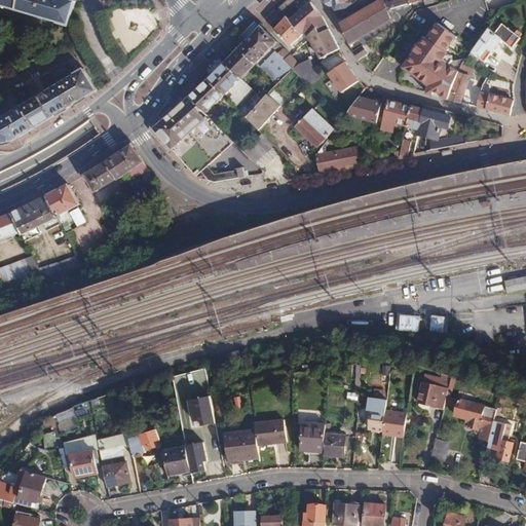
[(0,0),(0,4),(59,22),(58,23),(68,26),(76,1),(73,0),(0,0)]
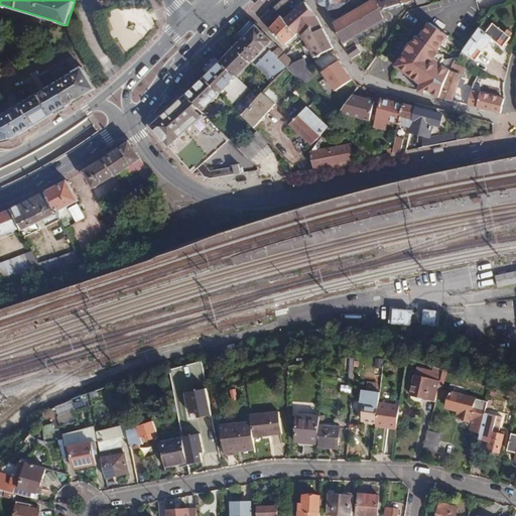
[(314,57),(334,47),(317,17),(305,3),(302,0),(282,0),(261,21),(269,29),(286,45),(299,33),(301,36),(303,36),(314,57)]
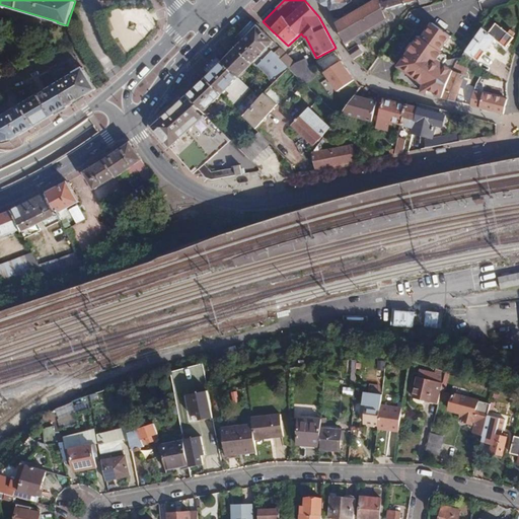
[(327,6),(331,11),(342,9),(349,4),(348,2),(346,0),(345,0),(316,0),(324,8),(327,6)]
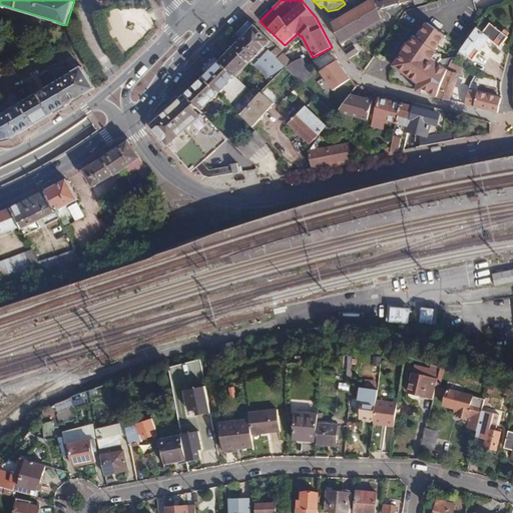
[(331,19),(342,42),(383,19),(380,10),(411,1),(410,0),(373,0),(350,14),(349,13),(337,17),(331,19)]
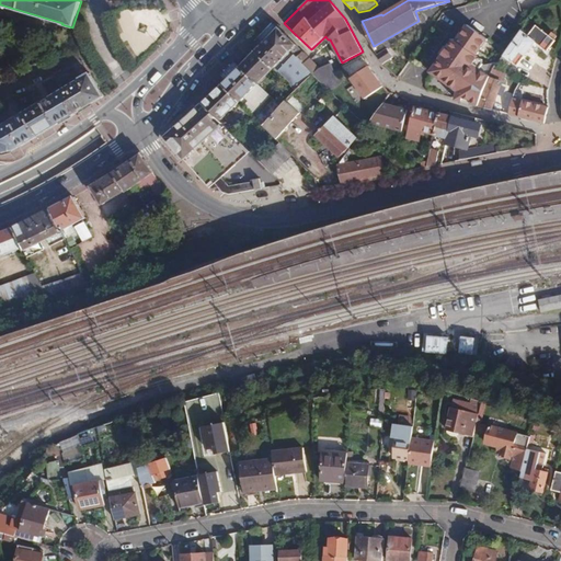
[(471,104),(479,106),(493,68),(489,65),(483,65),(482,60),(476,56),(487,41),(467,25),(456,42),(453,39),(431,72),(450,87),(454,82),(460,87),(457,91),(457,92),(455,100),(462,102),(464,99),(471,100),(471,104)]
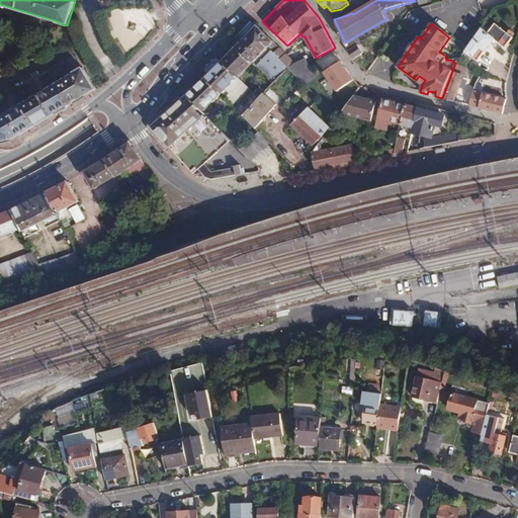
[(482,28),(464,52),(477,62),(495,39),(505,48),(513,37),(512,36),(515,33),(510,30),(508,33),(496,23),(489,33),(482,28)]
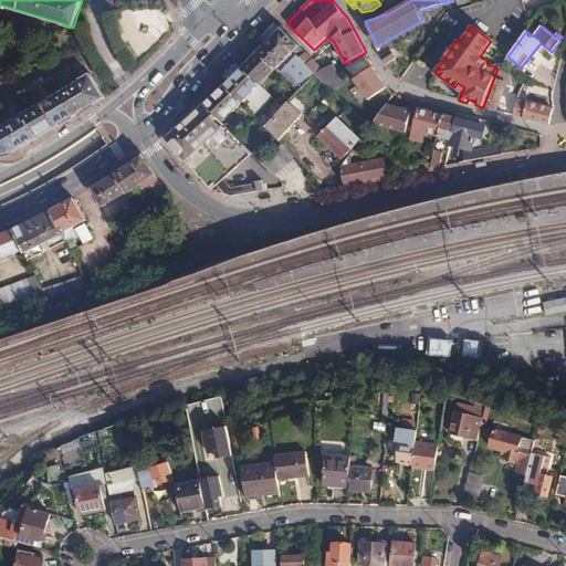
[(305,52),(291,38),(281,28),(270,40),(262,48),(258,52),(275,69),(300,91),(315,74),(300,58),(305,52)]
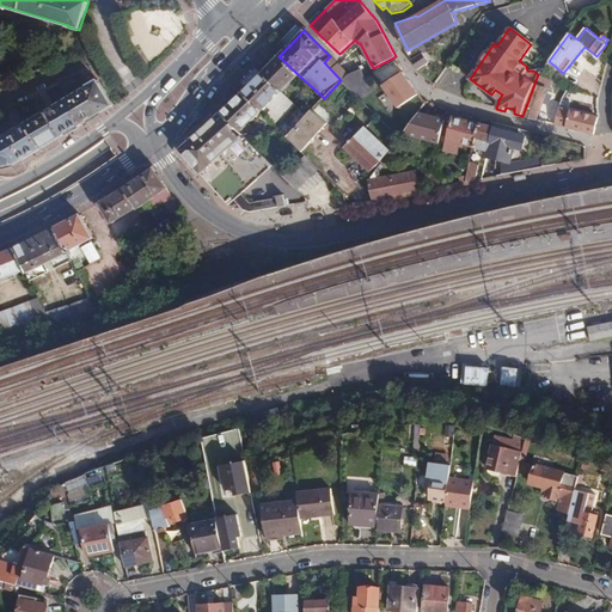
[(412,60),(417,71),(428,63),(422,54),(412,60)]
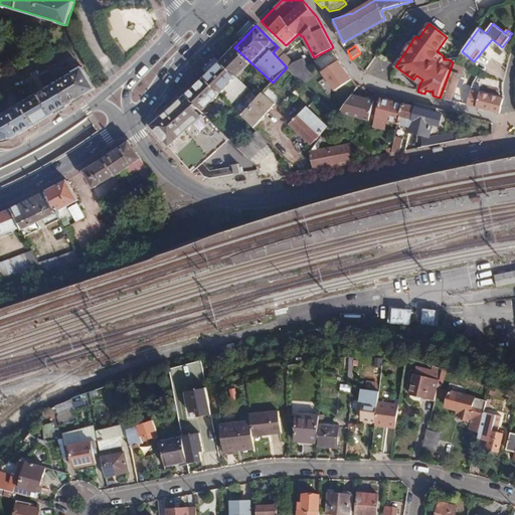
[(236,77),(250,62),(234,47),(227,54),(220,61),(236,77)]
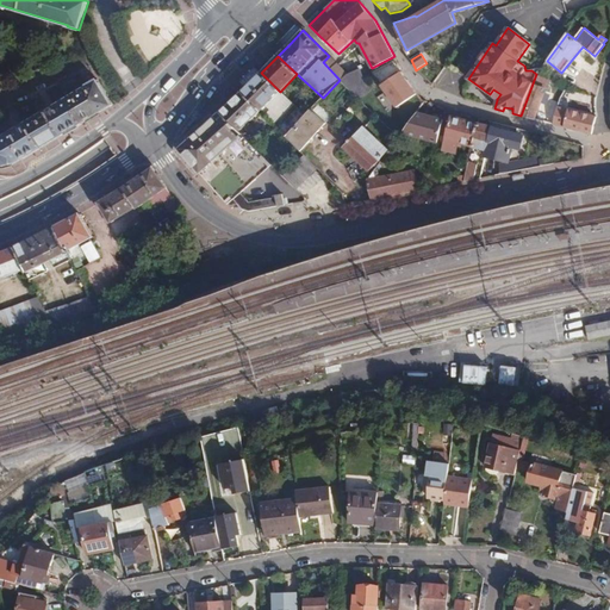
[(340,80),(361,101),(372,91),(365,80),(360,68),(348,74),(331,56),(330,57),(329,56),(323,62),(340,80)]
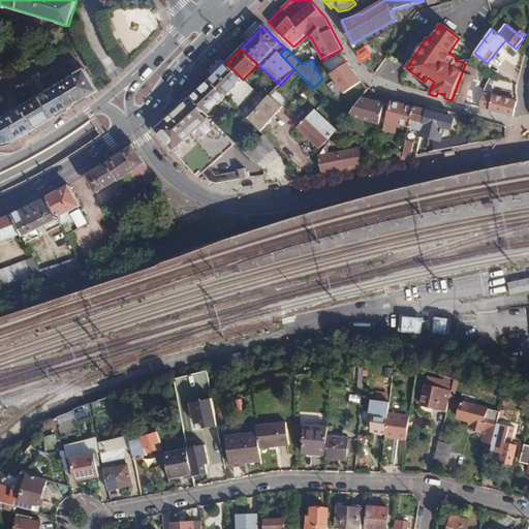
[(354,62),(337,74),(351,94),(369,83),(354,62)]
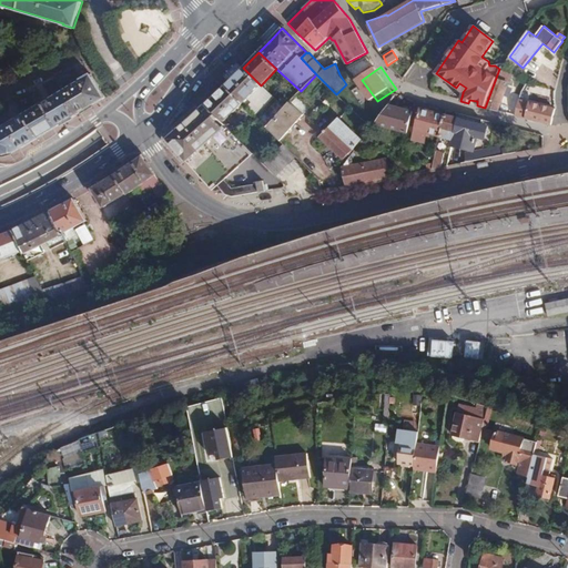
[(485,108),(498,111),(513,73),(501,67),(499,69),(485,108)]
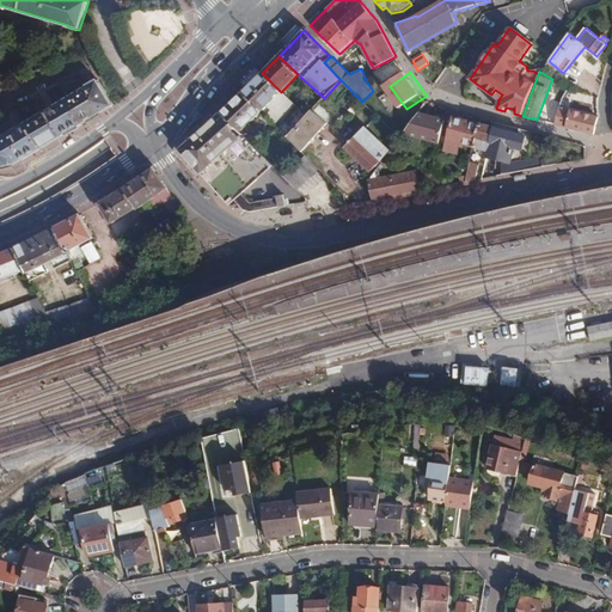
[(245,89),(243,92),(262,111),(288,138),(306,116),(281,92),(262,73),(252,81),(245,89)]
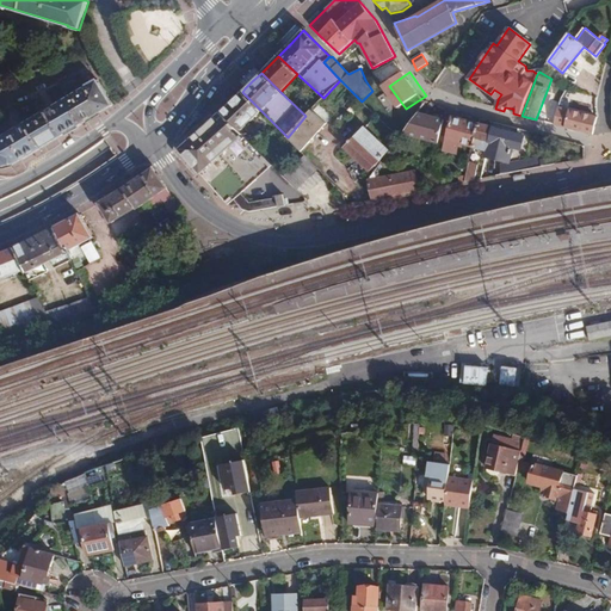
[(67,98),(82,123),(96,115),(112,105),(98,79),(86,86),(67,98)]
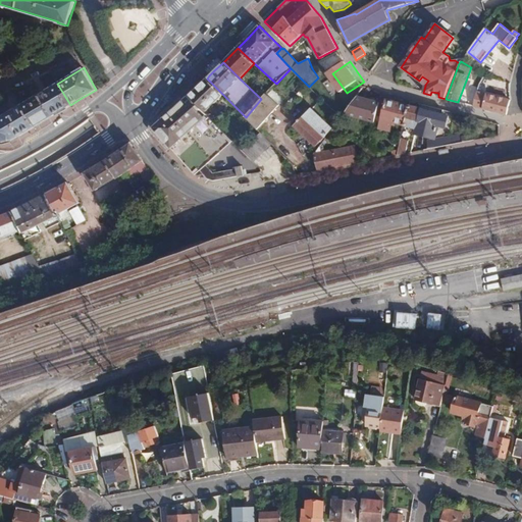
[(195,91),(189,96),(206,112),(223,95),(207,79),(195,91)]
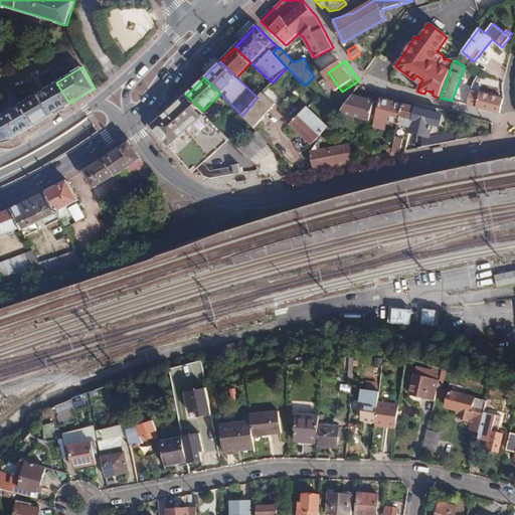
[(468,105),(491,111),(497,88),(473,81),(468,105)]
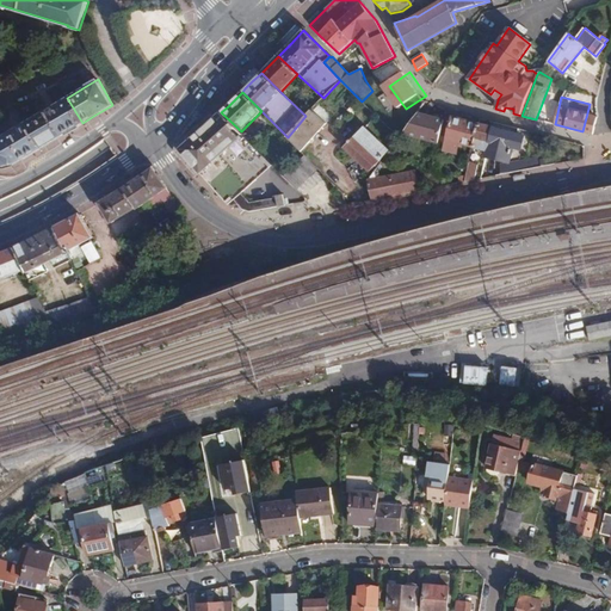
[(45,111),(60,136),(72,129),(82,123),(67,98),(45,111)]
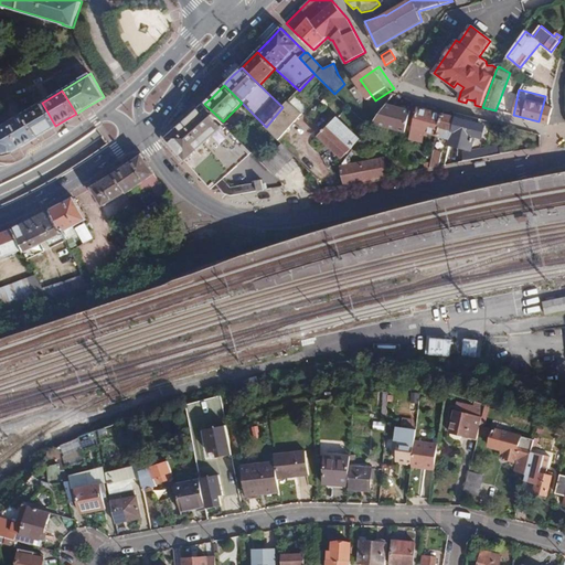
[(302,114),(288,102),(283,107),(266,127),(279,140),(302,114)]
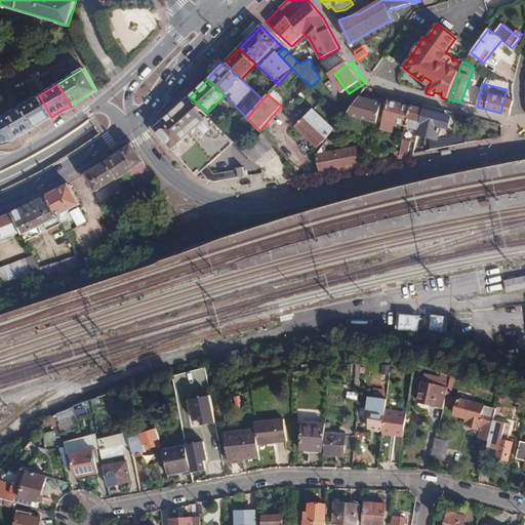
[(22,107),(33,128),(45,120),(51,117),(39,95),(22,107)]
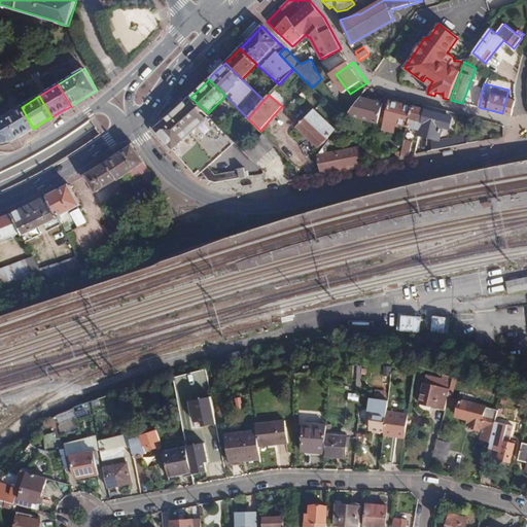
[(217,183),(246,177),(244,168),(239,169),(239,171),(216,174),(209,167),(236,143),(208,113),(190,97),(173,113),(154,130),(200,180),(202,179),(207,185),(211,182),(217,183)]
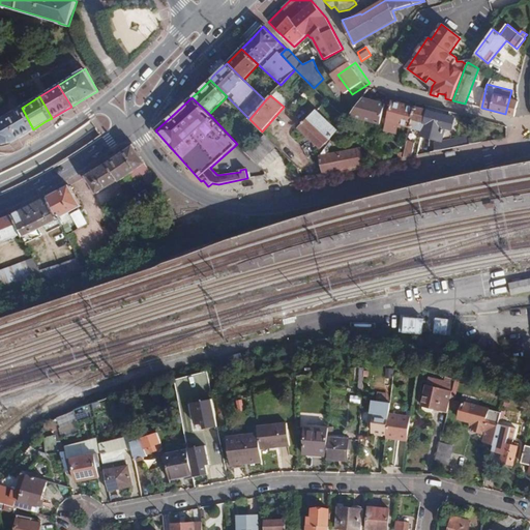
[(379,125),(381,115),(384,104),(362,98),(349,117),(379,125)]
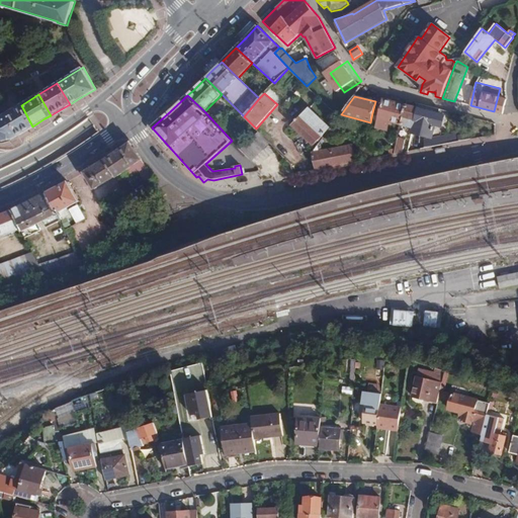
[(387,122),(400,125),(404,104),(390,100),(383,98),(379,113),(375,128),(385,131),(387,122)]
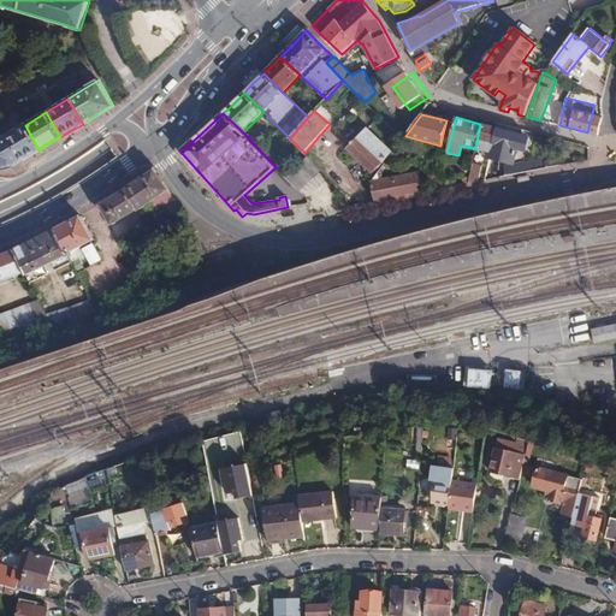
[(521,136),(522,130),(513,128),(496,123),(495,129),(489,153),(489,158),(491,159),(511,165),(516,149),(525,152),(527,137),(521,136)]
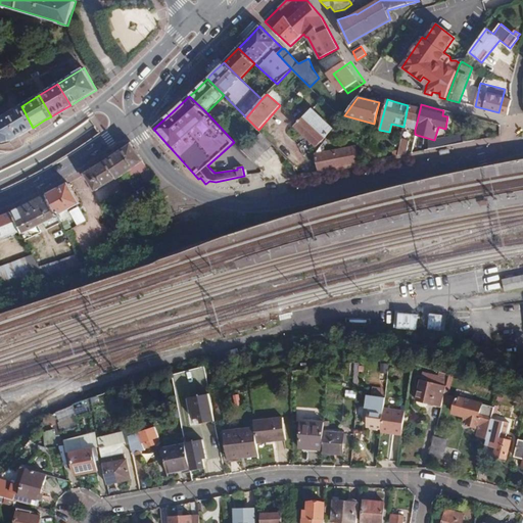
[(403,127),(415,130),(420,109),(414,106),(408,105),(403,127)]
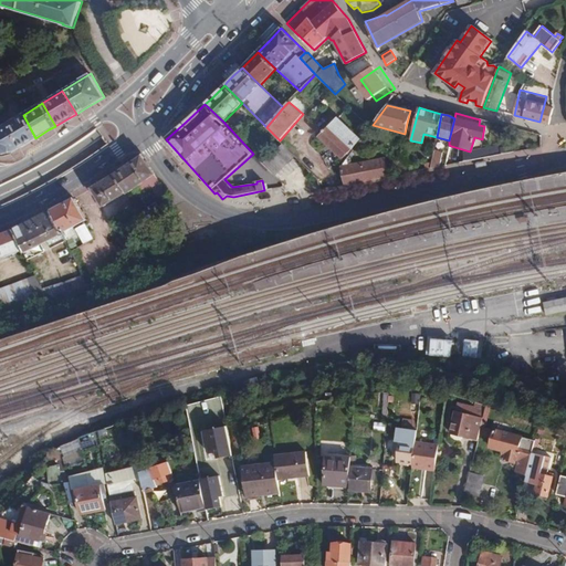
[(0,154),(11,153),(28,143),(35,138),(23,115),(0,127),(0,154)]
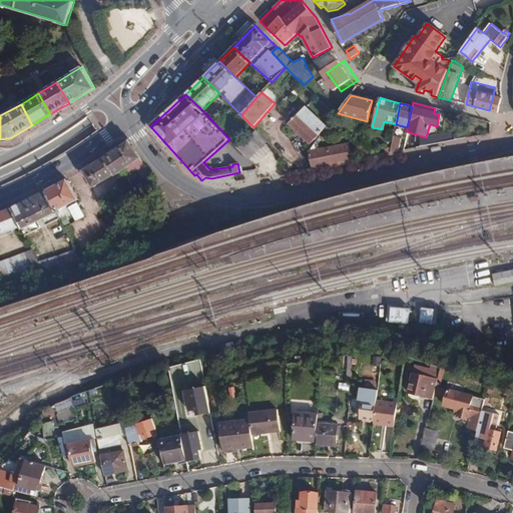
[(307,107),(291,124),(311,143),(327,126),(307,107)]
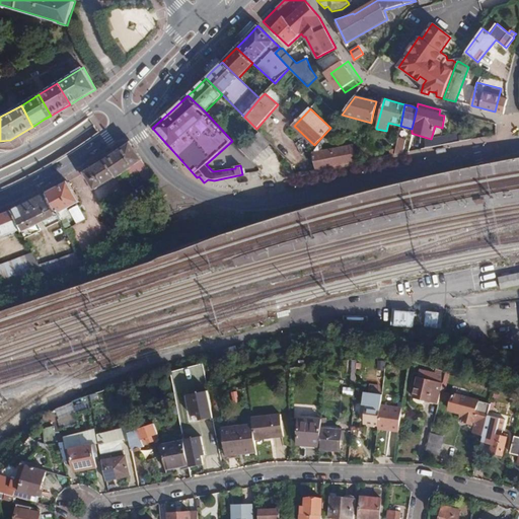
[(252,161),(271,143),(260,133),(241,150),(252,161)]
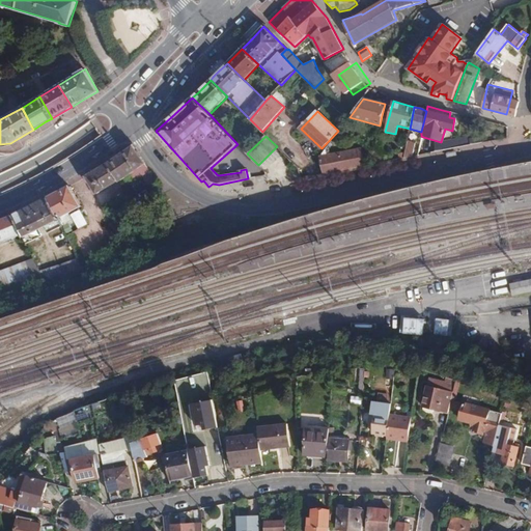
[(402,159),(411,157),(414,143),(407,140),(402,159)]
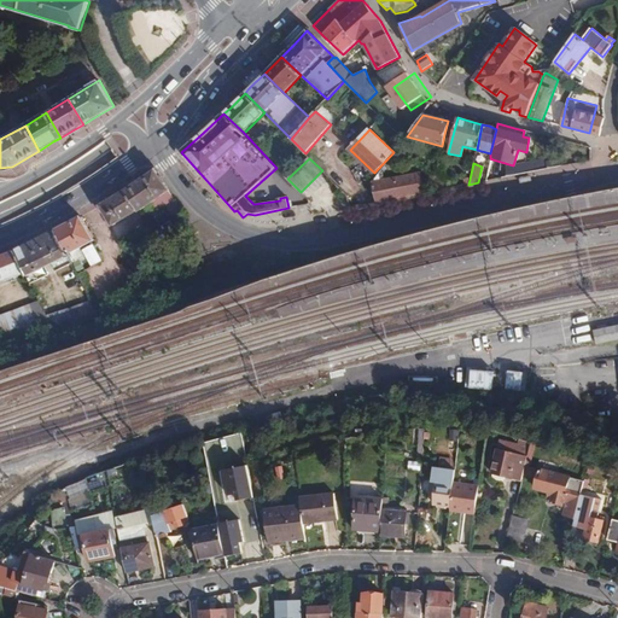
[(375,203),(423,193),(419,174),(372,182),(375,203)]
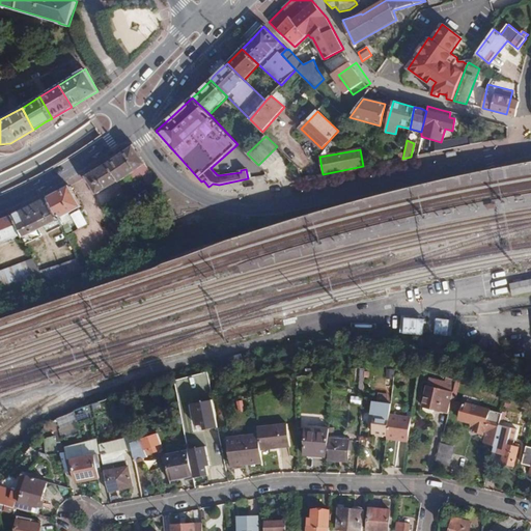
[(119,183),(146,163),(138,151),(127,151),(120,156),(108,164),(118,180),(119,183)]
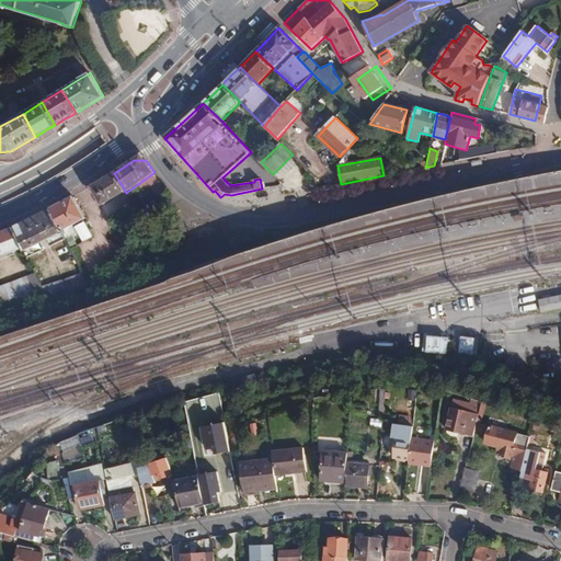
[(125,191),(114,173),(96,184),(92,186),(98,196),(98,197),(102,204),(125,191)]
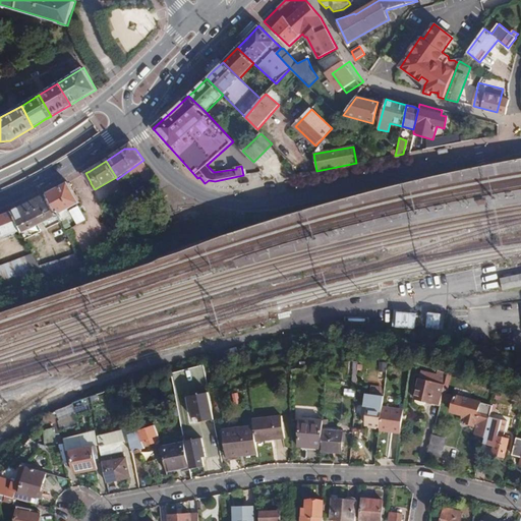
[(46,193),(57,215),(58,214),(62,221),(70,216),(67,209),(79,203),(68,182),(58,187),(46,193)]
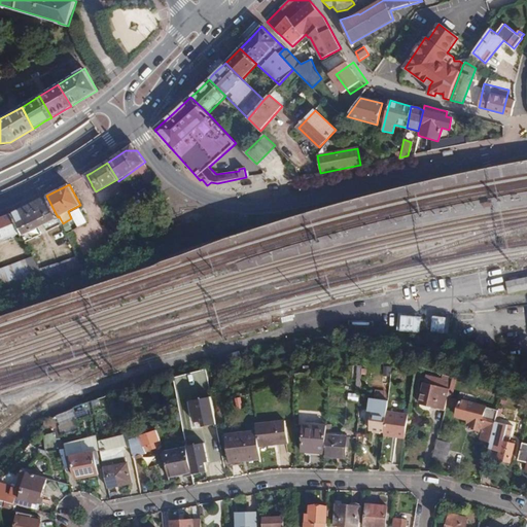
[(22,232),(26,240),(40,234),(36,227),(42,224),(45,231),(60,223),(57,217),(58,217),(46,196),(32,204),(13,213),(22,232)]
